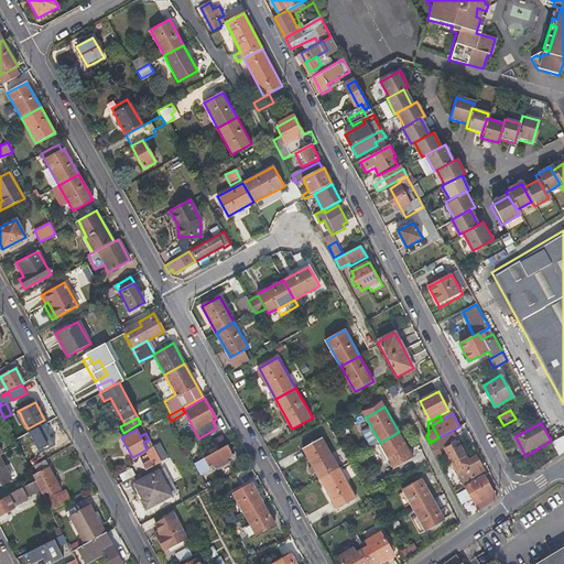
[(430,443),(434,452),(457,440),(452,431),(438,437),(430,443)]
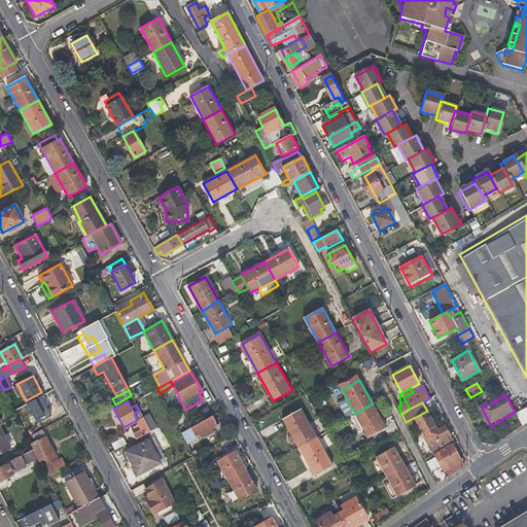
[(386,428),(373,403),(355,414),(369,437),(386,428)]
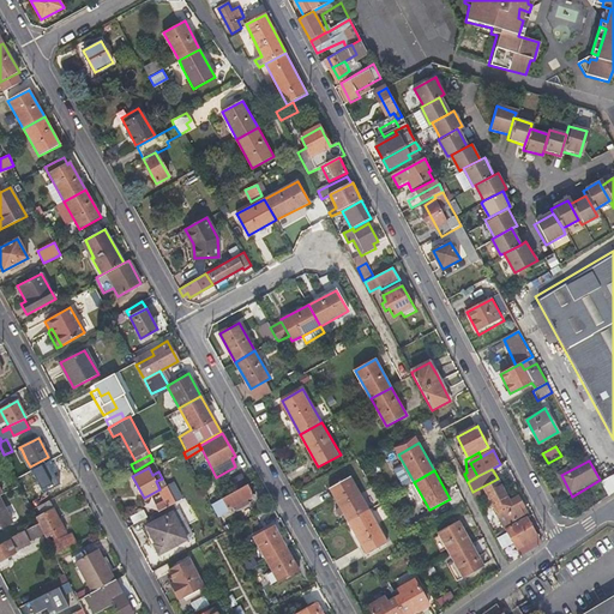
[(609,497),(613,493),(613,471),(600,480),(609,497)]
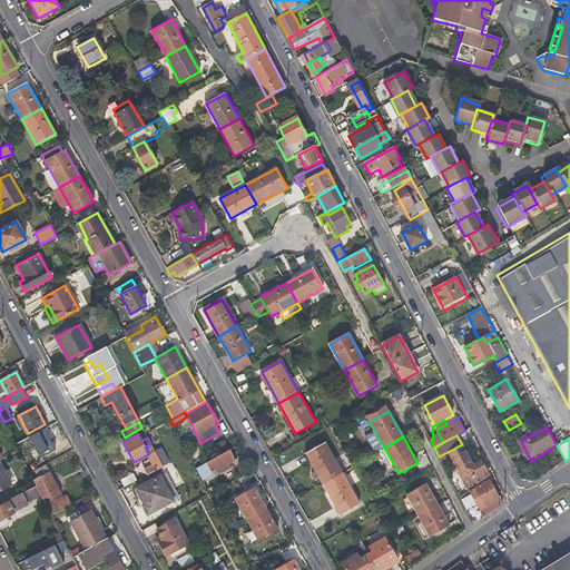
[(210,446),(216,457),(227,450),(223,440),(210,446)]
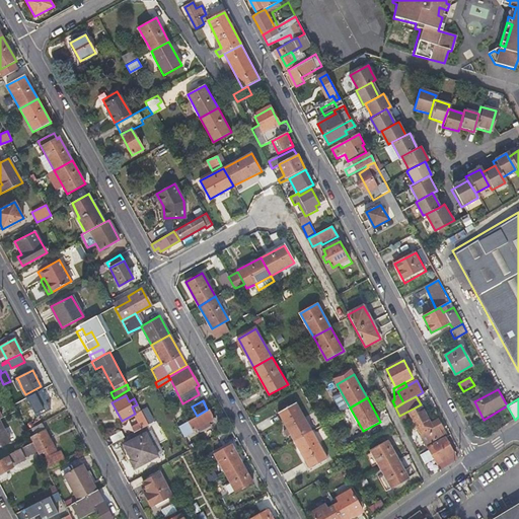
[(280,413),(294,440),(312,431),(297,402),(280,413)]
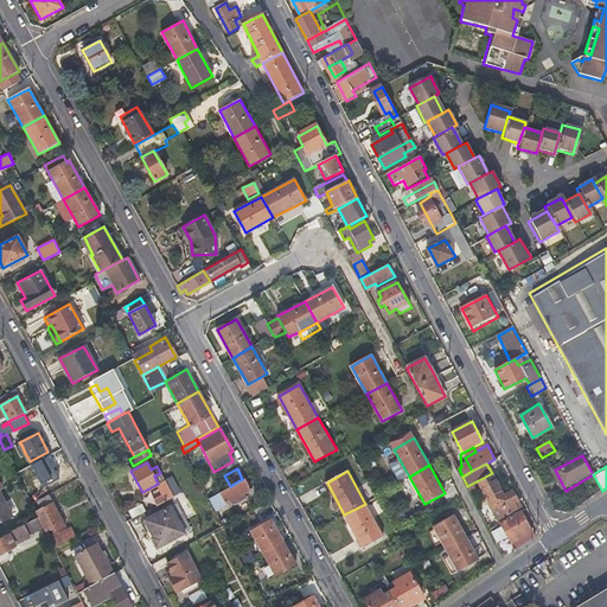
[(499,486),(493,474),(480,481),(491,502),(489,503),(497,519),(517,510),(513,503),(518,500),(516,497),(512,491),(504,496),(499,486)]
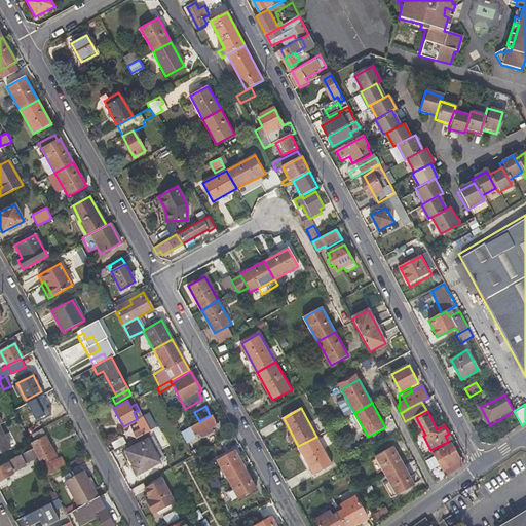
[(217,423),(212,414),(210,415),(199,421),(181,433),(186,441),(200,434),(202,437),(210,434),(207,429),(217,423)]
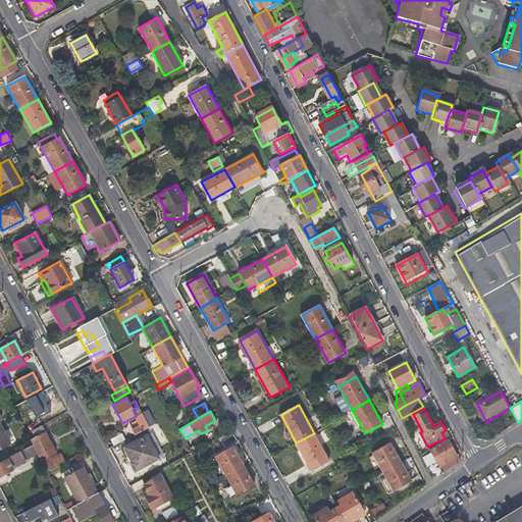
[(134,434),(148,426),(141,414),(136,416),(134,417),(138,425),(131,428),(134,434)]
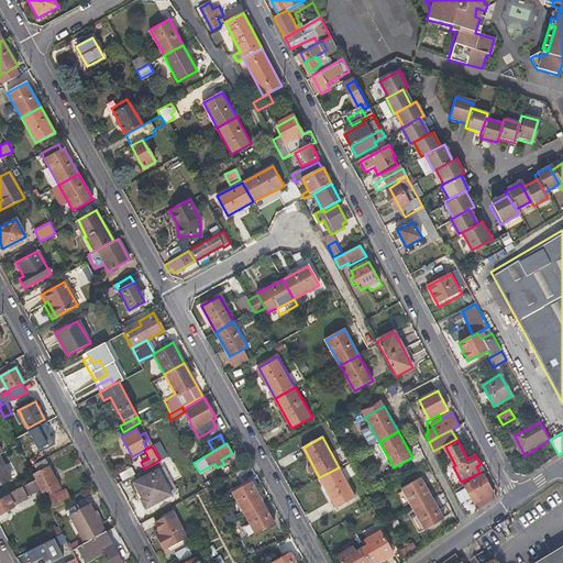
[(0,485),(11,479),(0,457),(0,485)]
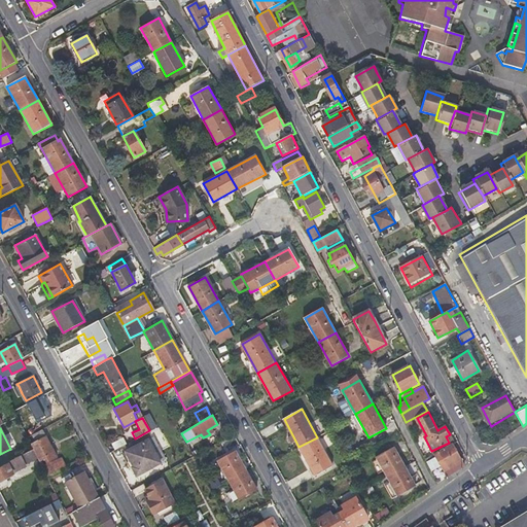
[(58,457),(43,429),(27,436),(34,449),(37,455),(42,465),(58,457)]
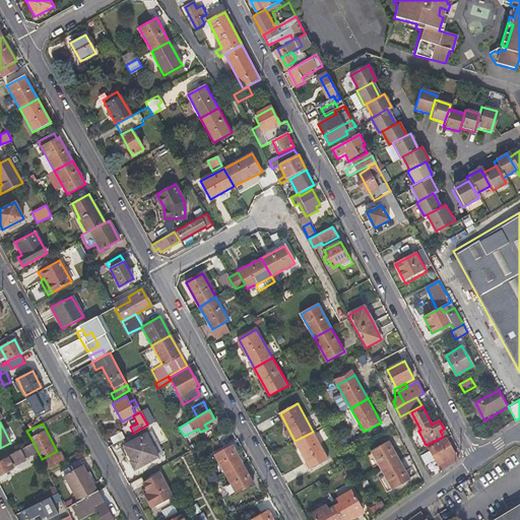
[(109,438),(112,445),(124,438),(121,432),(109,438)]
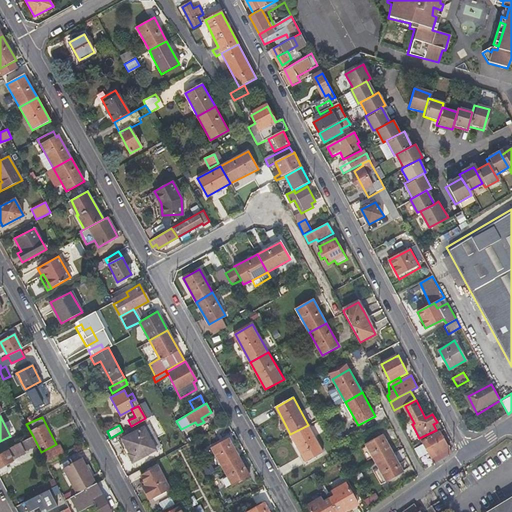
[(308,425),(290,434),(305,462),(323,452),(308,425)]
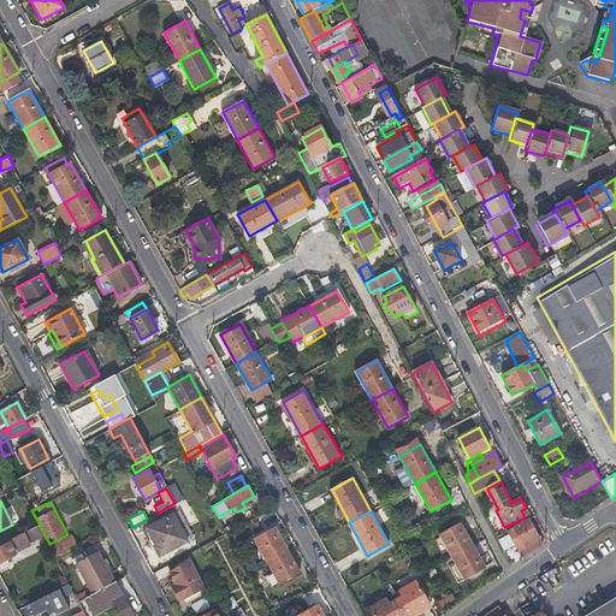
[(187,542),(171,515),(144,528),(154,546),(153,546),(159,557),(187,542)]
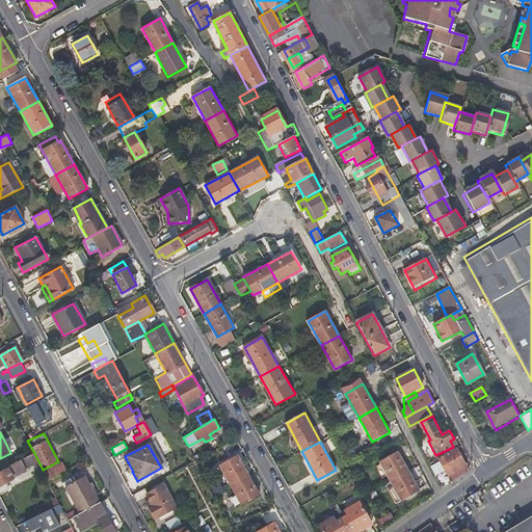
[(456,449),(436,460),(448,478),(467,466),(456,449)]
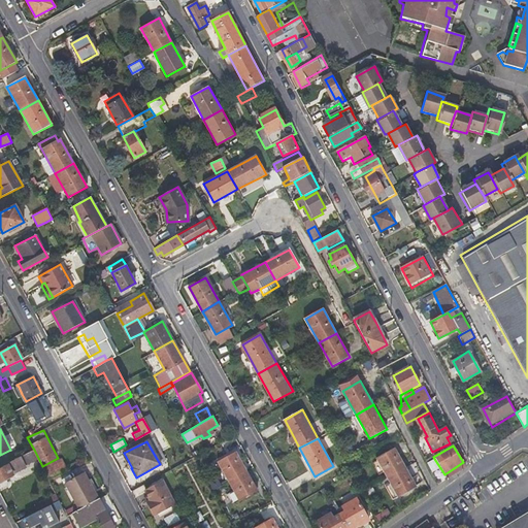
[(389,477),(406,467),(395,449),(377,458),(389,477)]
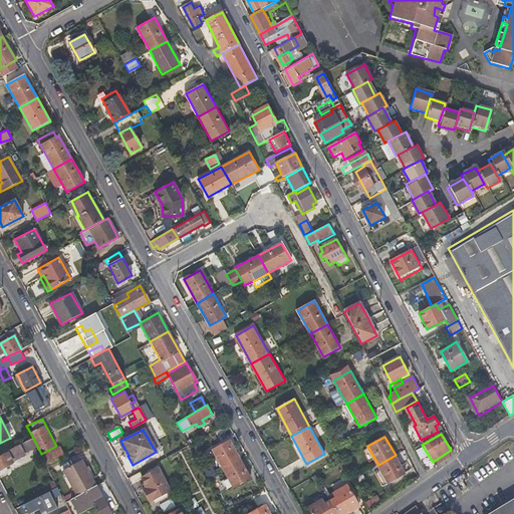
[(33,438),(0,454),(0,457),(0,458),(0,469),(13,463),(12,461),(26,454),(24,450),(36,444),(33,438)]
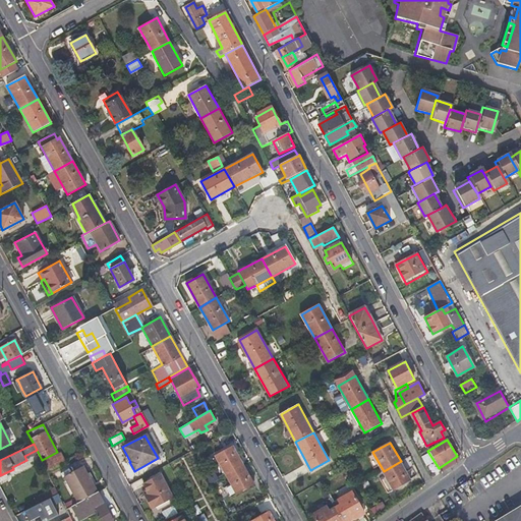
[(225,474),(243,464),(232,446),(215,455),(225,474)]
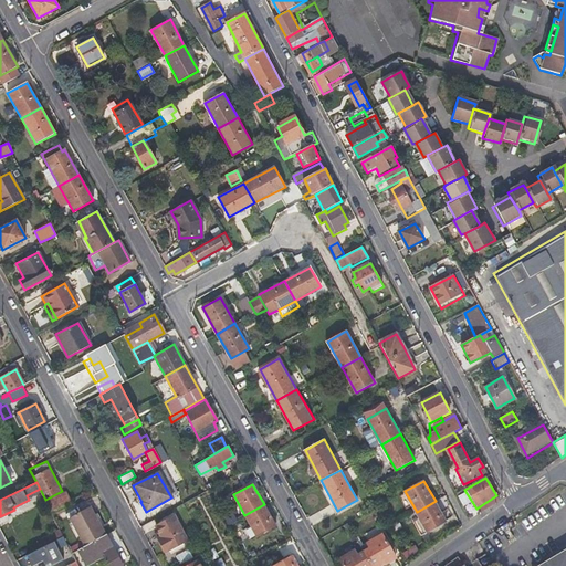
[(448,523),(436,501),(417,512),(428,533),(448,523)]
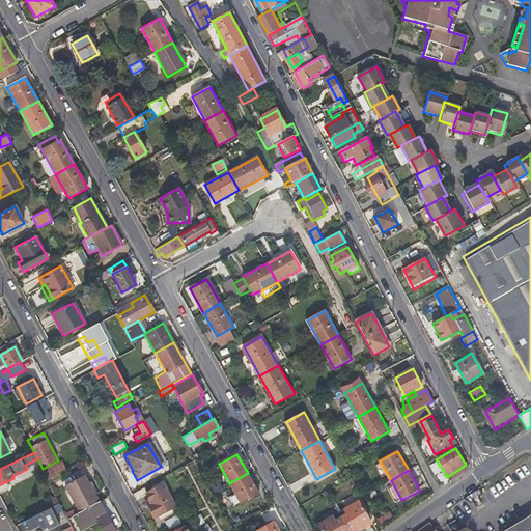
[(258,493),(248,473),(229,483),(241,502),(258,493)]
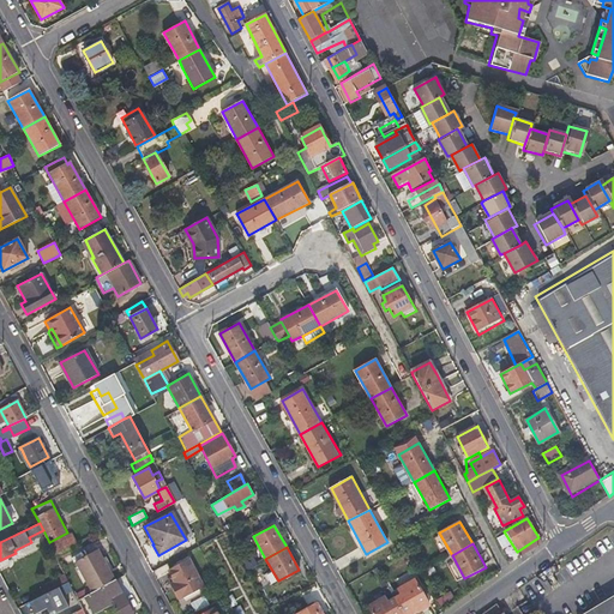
[(92,593),(115,581),(98,551),(76,563),(92,593)]
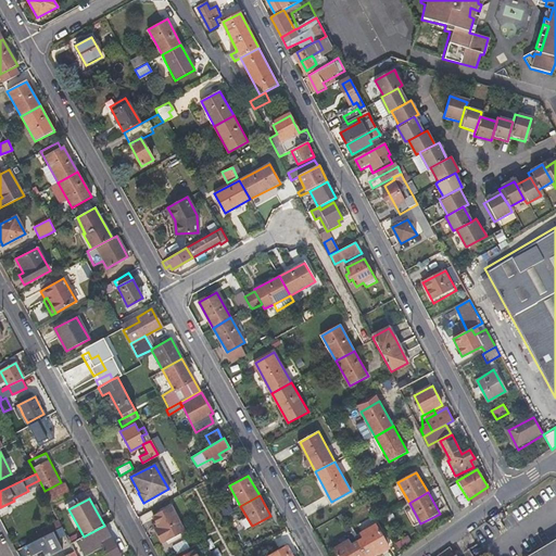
[(161,531),(158,533),(163,544),(185,532),(171,507),(153,516),(159,527),(161,531)]
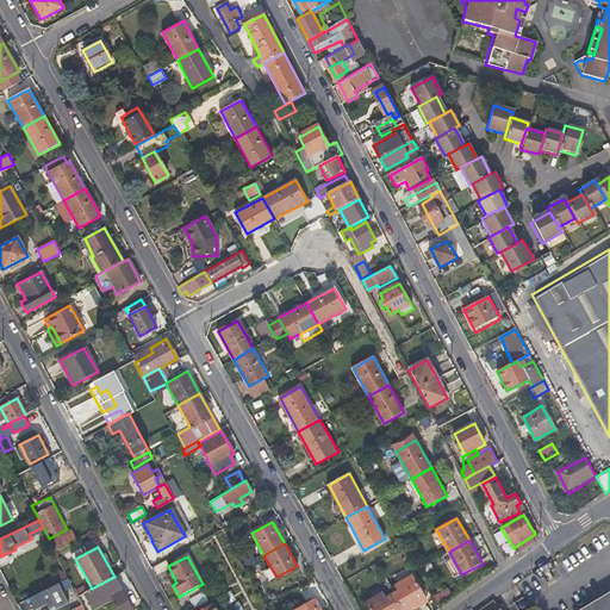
[(60,583),(69,578),(64,570),(39,583),(43,590),(60,583)]
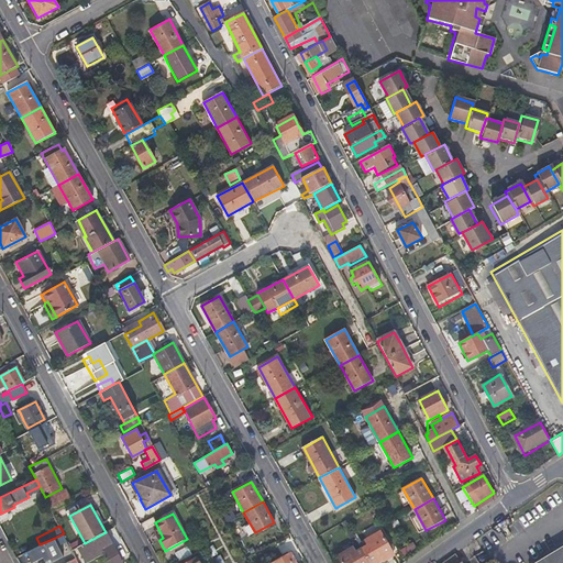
[(121,562),(106,532),(85,543),(81,545),(87,555),(101,549),(108,562),(121,562)]
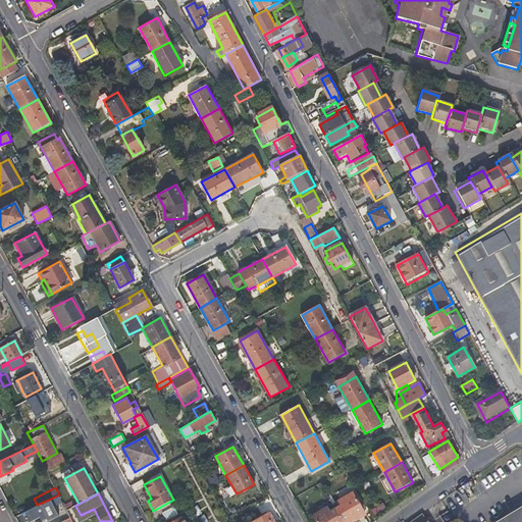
[(335,509),(343,521),(351,521),(355,521),(356,521),(366,516),(353,493),(340,501),(342,505),(335,509)]
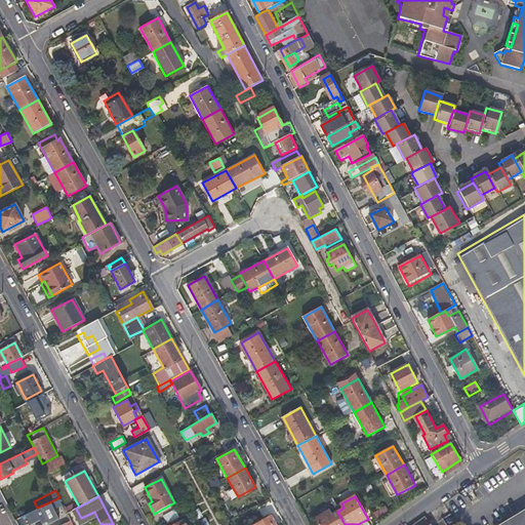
[(37,508),(28,514),(30,520),(52,509),(54,508),(51,501),(37,508)]
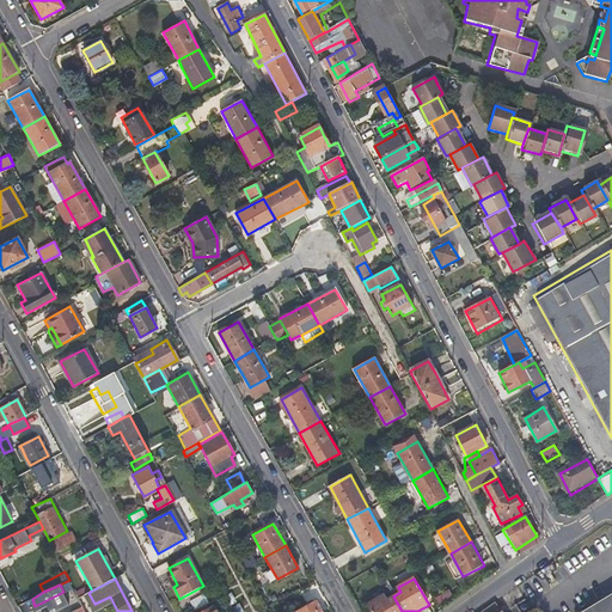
[(63,592),(61,593),(69,611),(80,606),(71,587),(63,592)]
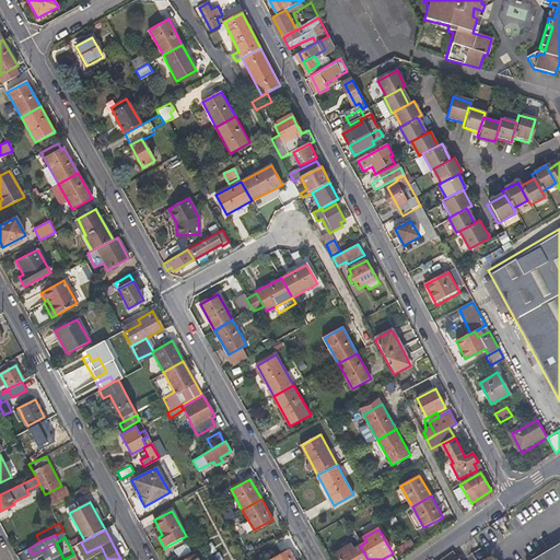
[(559,559),(559,541),(559,543),(531,559),(559,559)]
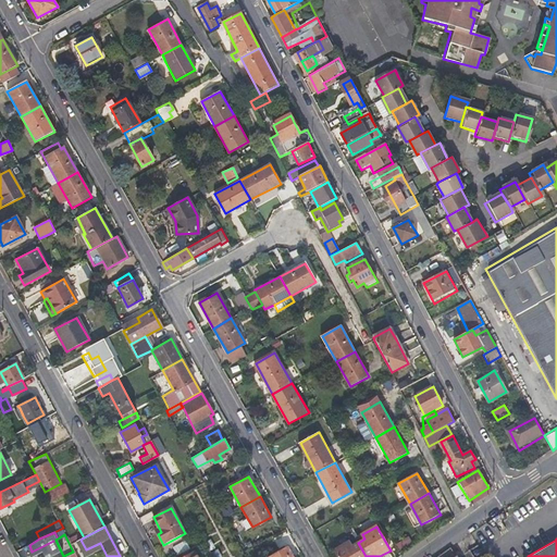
[(174,546),(177,555),(192,548),(187,540),(174,546)]
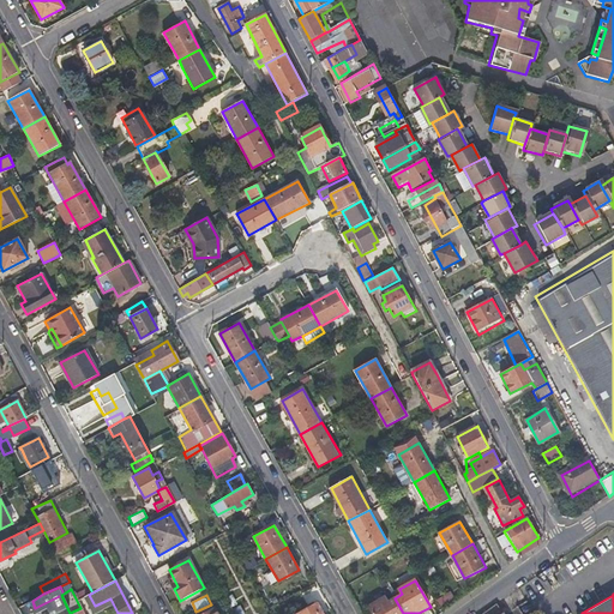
[(403,613),(395,599),(387,602),(385,597),(368,606),(372,613),(403,613)]
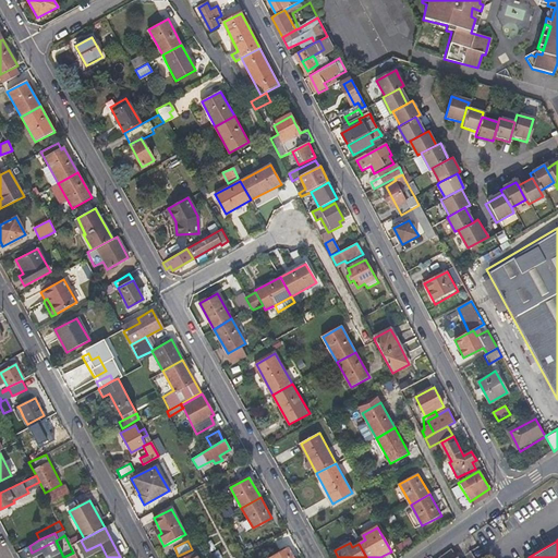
[(269,557),(293,557),(288,547),(269,557)]
